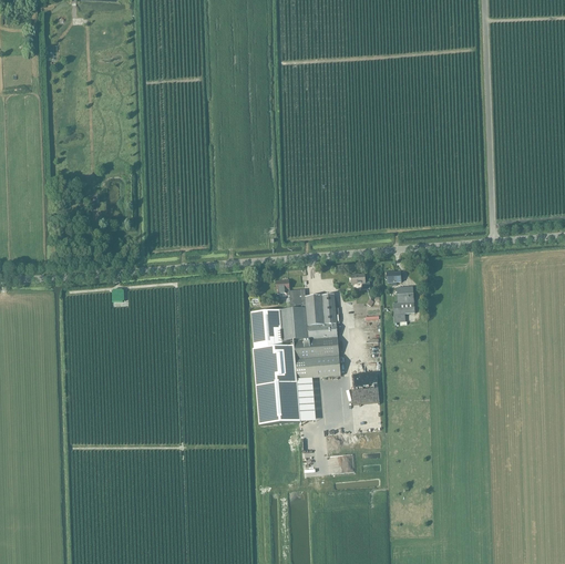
[(383,274),(382,275),(383,277),(384,277),(384,280),(389,280),(389,283),(393,283),(393,280),(399,279),(398,269),(390,270),(390,269),(384,269),(384,274),(383,274)]
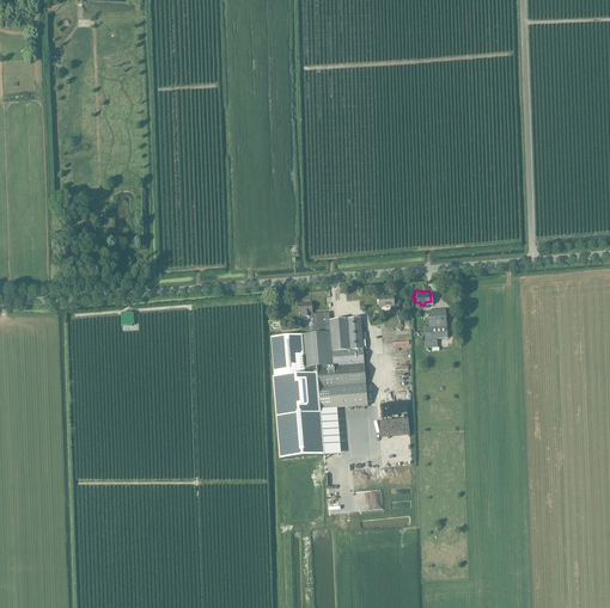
[(377,304),(388,302),(389,309),(397,308),(396,301),(391,301),(391,293),(382,294),(382,293),(376,294),(377,304)]
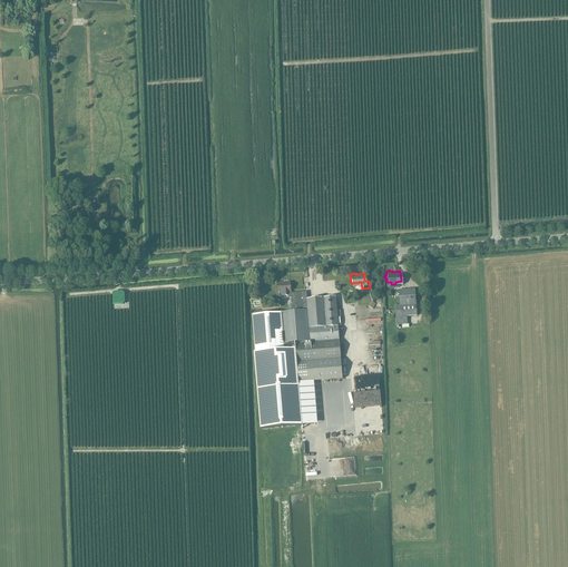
[(282,281),(275,281),(275,289),(276,289),(276,293),(285,292),(286,294),(287,295),(290,295),(289,291),(290,291),(289,289),(289,280),(282,280),(282,281)]
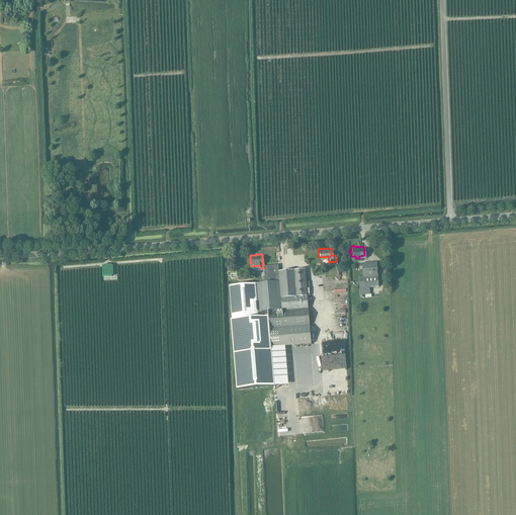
[(360,275),(357,275),(358,285),(368,284),(377,284),(376,274),(375,273),(374,259),(359,260),(360,275)]
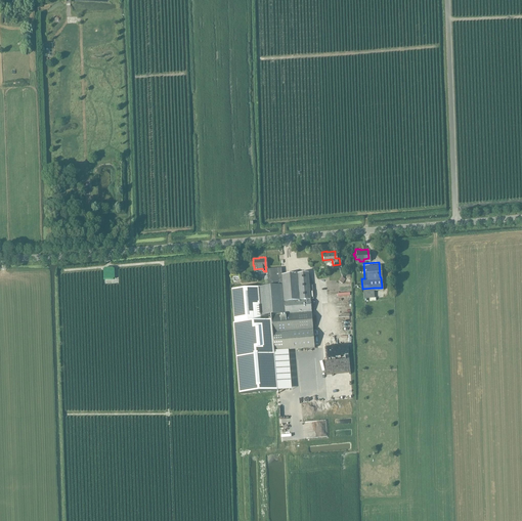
[(267,284),(256,285),(258,313),(269,312),(283,311),(309,309),(309,297),(312,297),(310,283),(307,284),(307,270),(280,272),(279,266),(266,267),(265,267),(266,271),(267,284)]
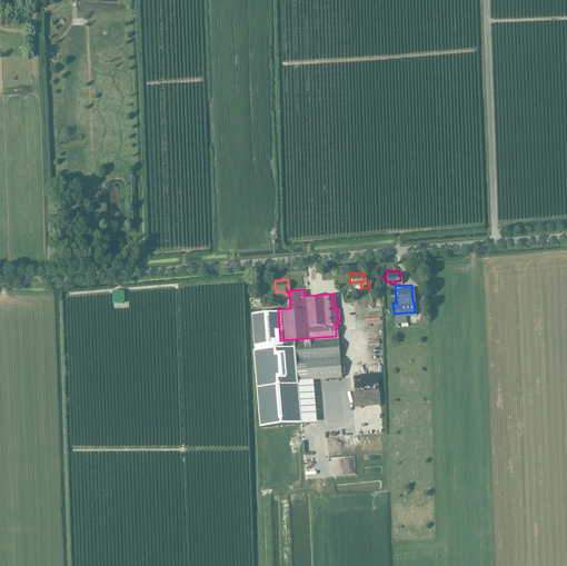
[(278,309),(250,311),(252,349),(251,349),(258,425),(262,478),(305,475),(305,474),(300,421),(299,421),(297,388),(296,379),(292,339),(280,340),(278,309)]
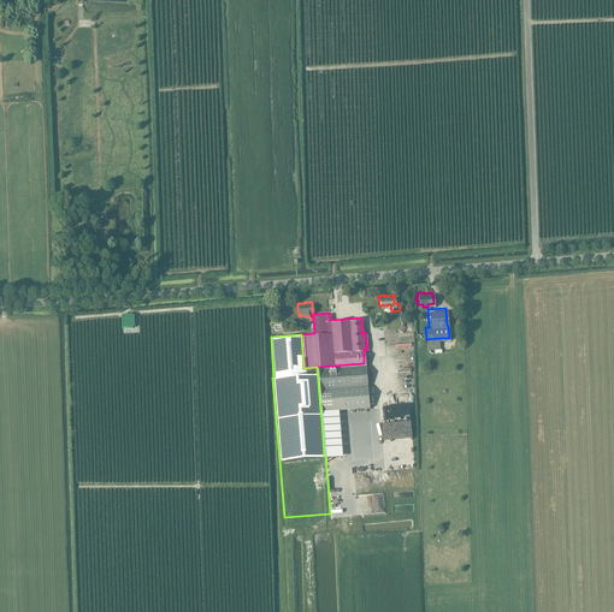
[(322,397),(323,409),(371,405),(370,394),(322,397)]
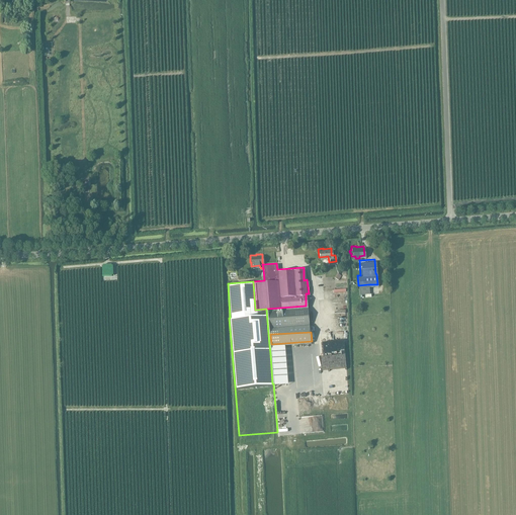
[(293,389),(294,396),(312,393),(311,385),(293,389)]
